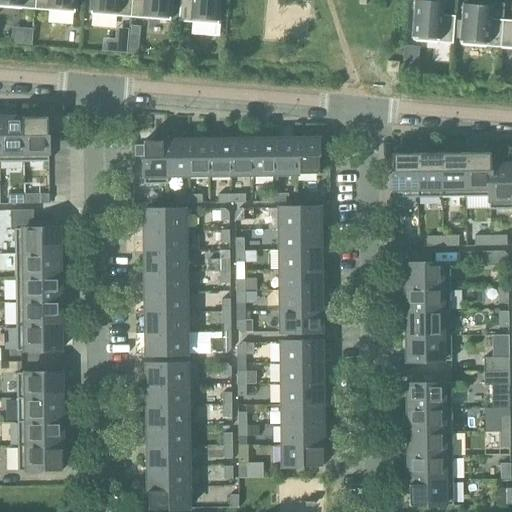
[(0,0),(0,6),(35,10),(35,0),(0,0)]
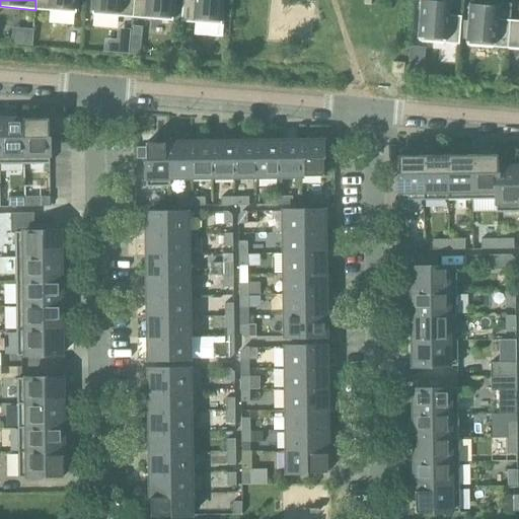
[(76,13),(76,0),(35,0),(35,10),(76,13)]
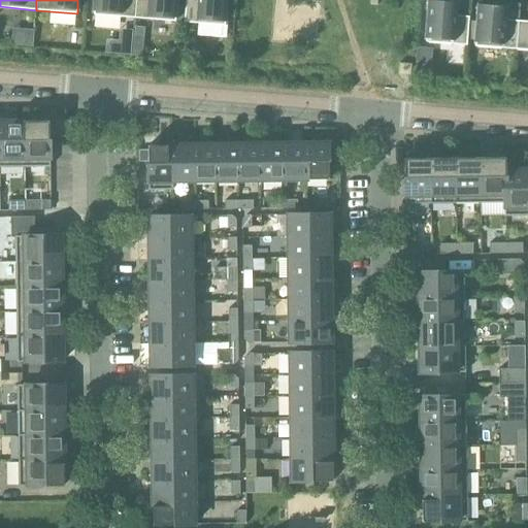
[(94,0),(94,14),(134,18),(135,0),(94,0)]
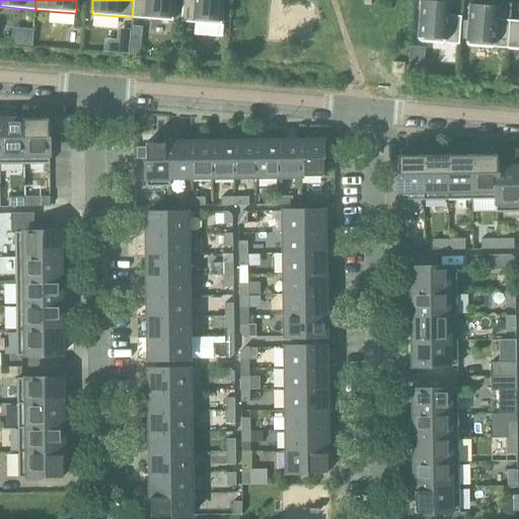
[(172,21),(173,0),(133,0),(132,17),(172,21)]
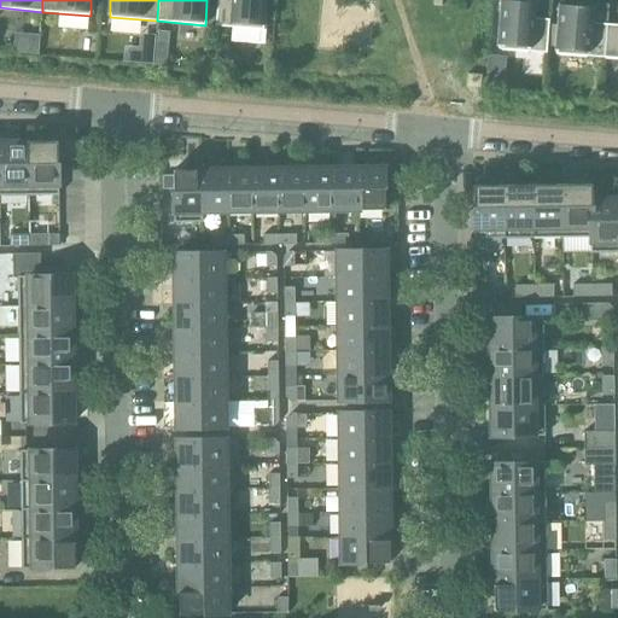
[(263,30),(264,0),(216,0),(215,25),(263,30)]
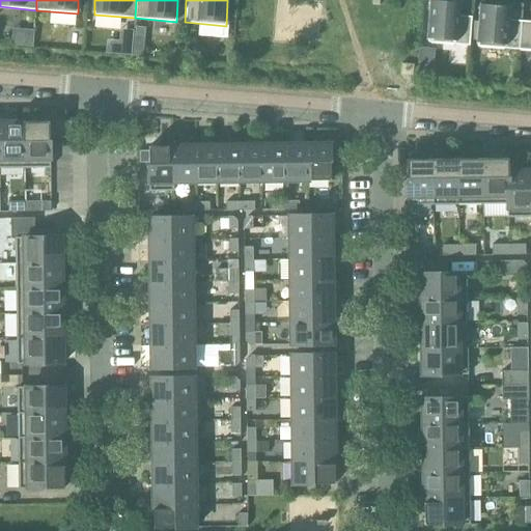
[(470,46),(472,17),(458,16),(459,3),(431,1),(428,43),(470,46)]
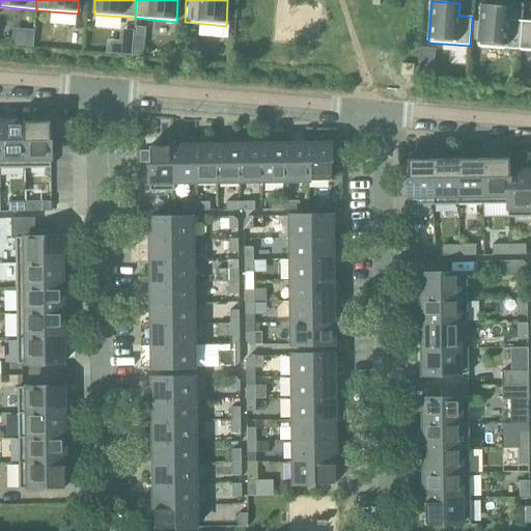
[(478,46),(519,50),(522,21),(508,20),(509,7),(481,5),(478,46)]
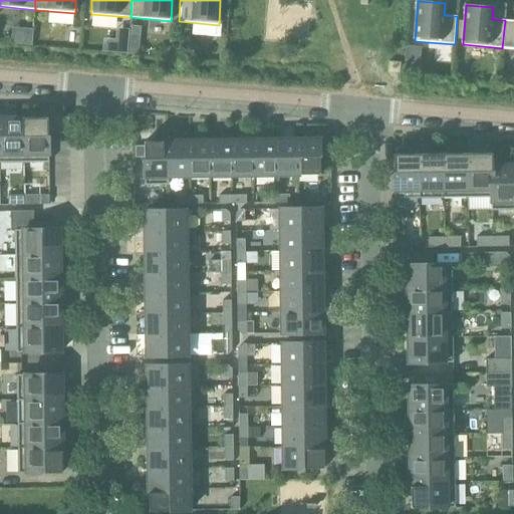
[(513,20),(505,20),(502,48),(513,48),(513,20)]
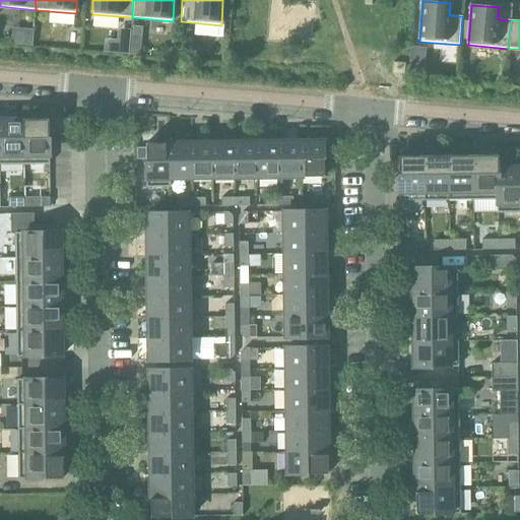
[(142,27),(133,26),(132,38),(141,39),(142,27)]
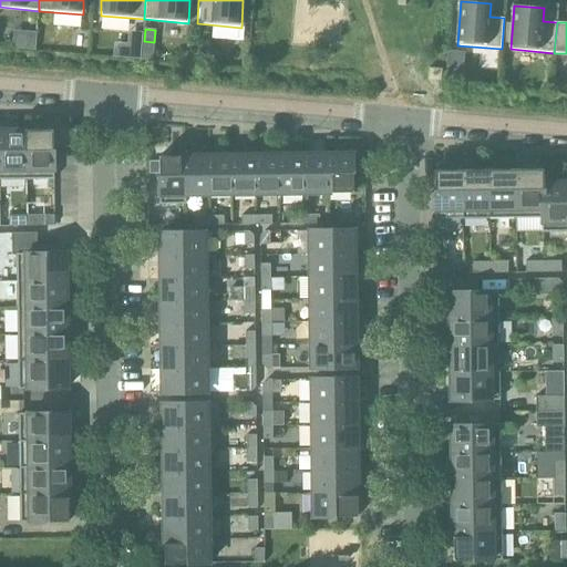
[(24,49),(34,50),(37,32),(26,31),(24,49)]
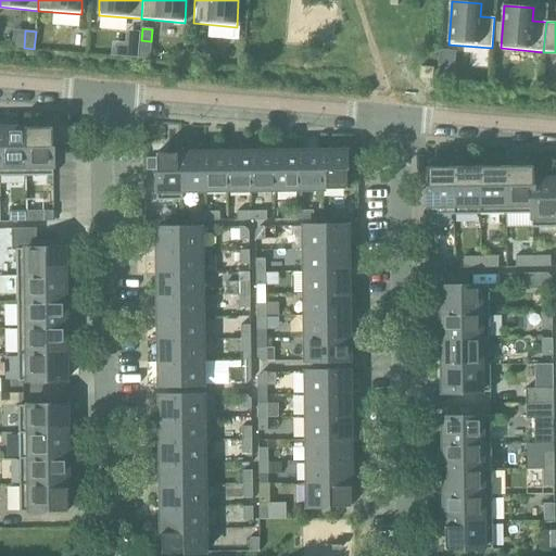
[(203,63),(204,54),(200,50),(191,50),(190,62),(203,63)]
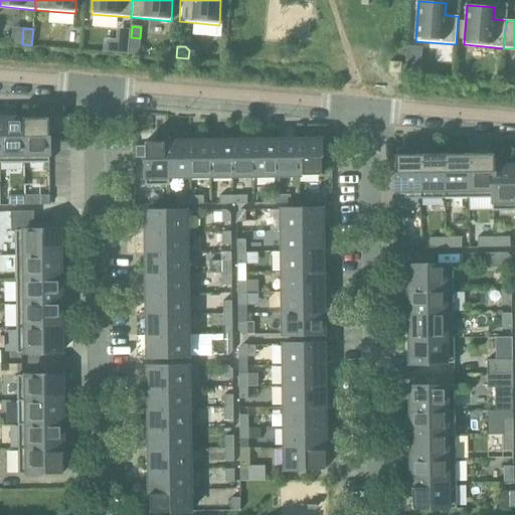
[(400,74),(401,62),(389,61),(388,73),(400,74)]
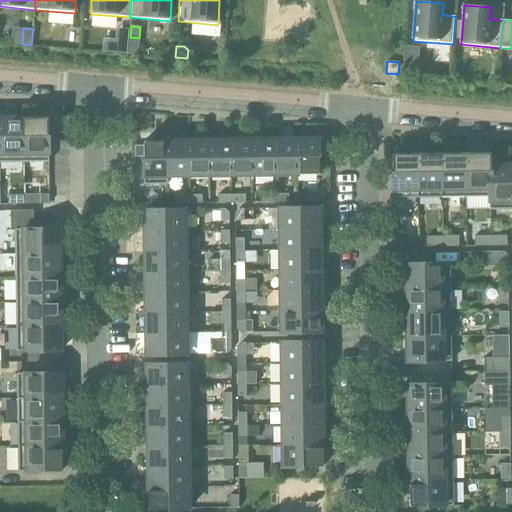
[(403,61),(402,71),(417,72),(418,63),(403,61)]
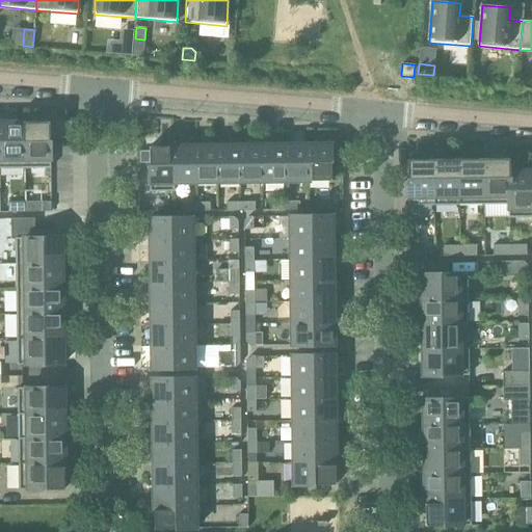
[(0,167),(24,168),(24,123),(0,122),(0,167)]
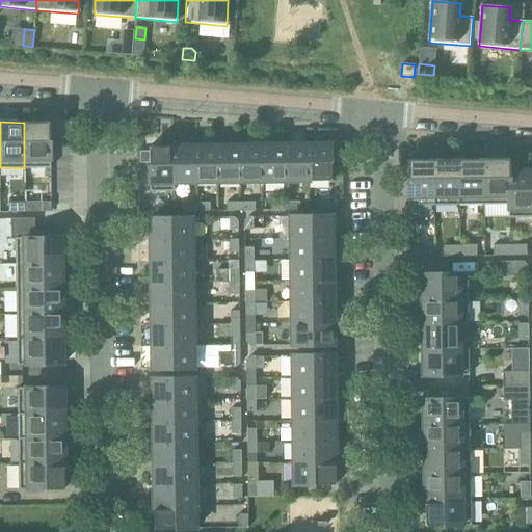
[(24,123),(24,168),(50,167),(50,138),(72,138),(72,122),(24,123)]
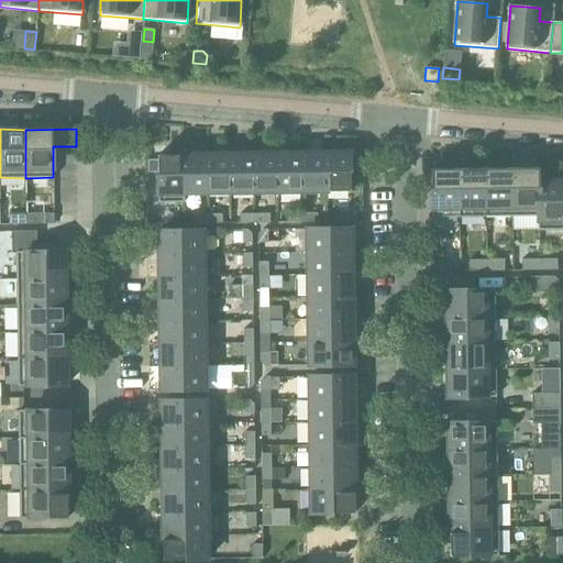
[(277,154),(278,191),(301,191),(301,153),(277,154)]
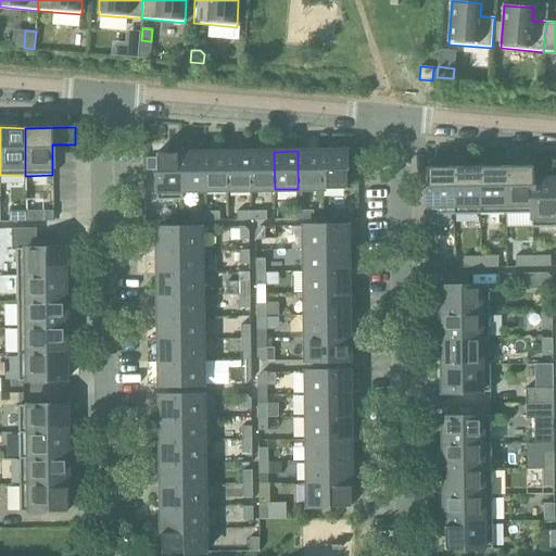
[(321,151),(298,151),(298,189),(321,189),(321,151)]
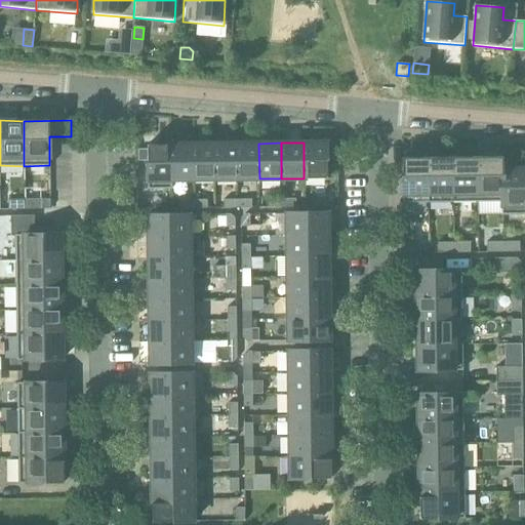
[(326,143),(304,143),(304,178),(327,177),(326,143)]
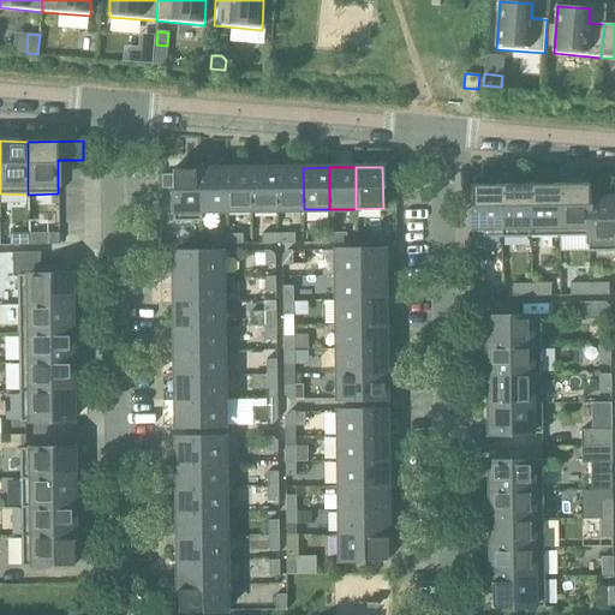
[(226,169),(226,210),(252,210),(251,168),(226,169)]
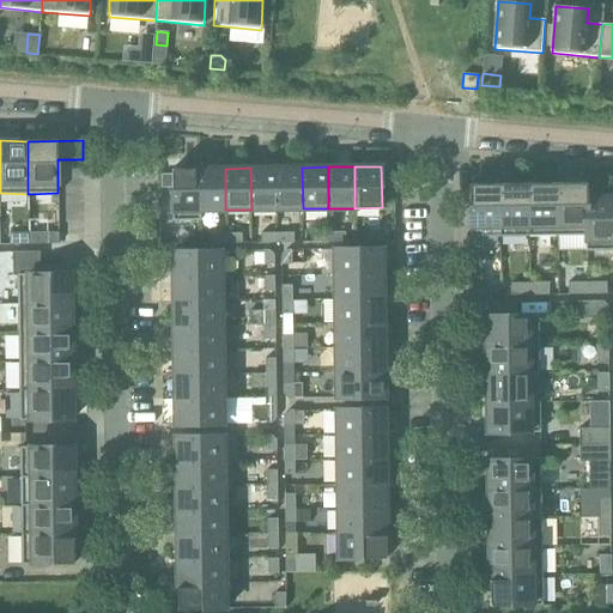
[(277,168),(250,168),(252,210),(277,210),(277,168)]
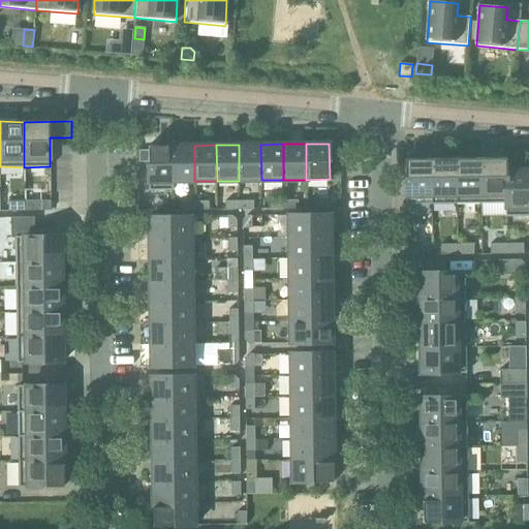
[(239,181),(261,180),(260,145),(239,145),(239,181)]
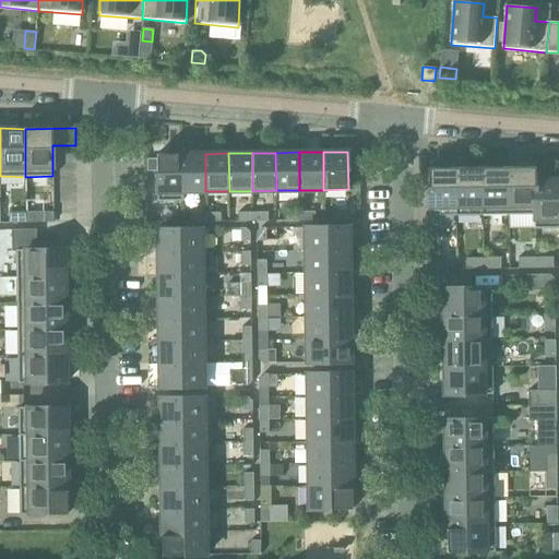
[(181,191),(181,154),(156,154),(156,158),(156,171),(157,201),(182,201),(182,191),(181,191)]
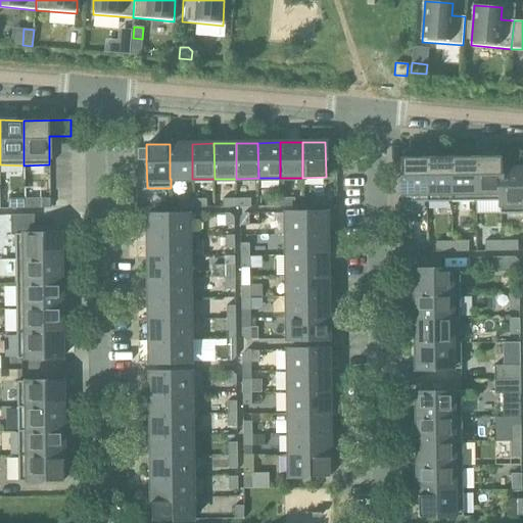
[(171,179),(192,179),(192,144),(170,144),(170,179),(171,179)]
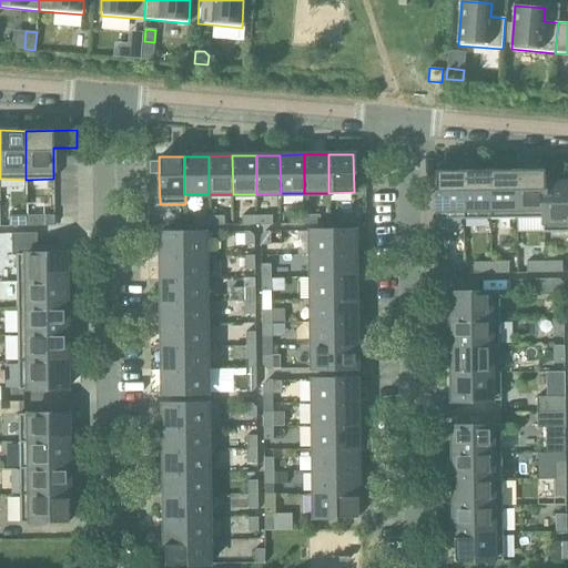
[(150,174),(159,174),(159,161),(149,161),(150,174)]
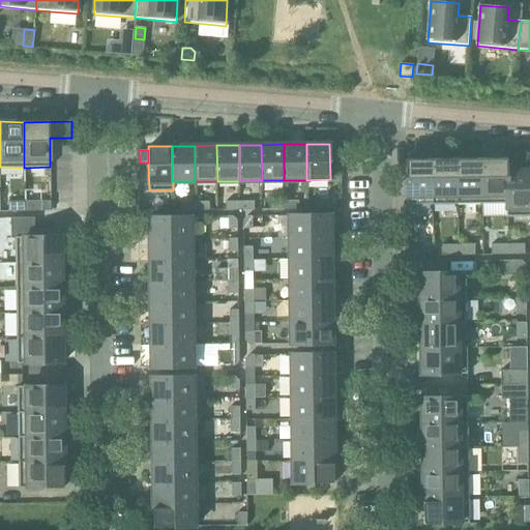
[(481,158),(481,204),(506,203),(507,203),(506,171),(507,171),(507,157),(481,158)]
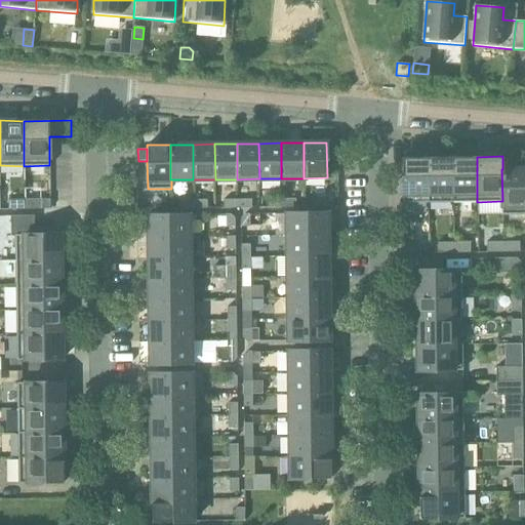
[(428,202),(428,157),(402,158),(403,203),(428,202)]
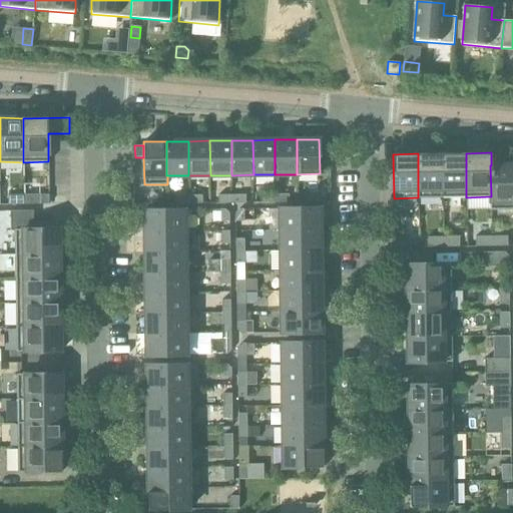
[(443,197),(442,153),(418,153),(418,197),(443,197)]
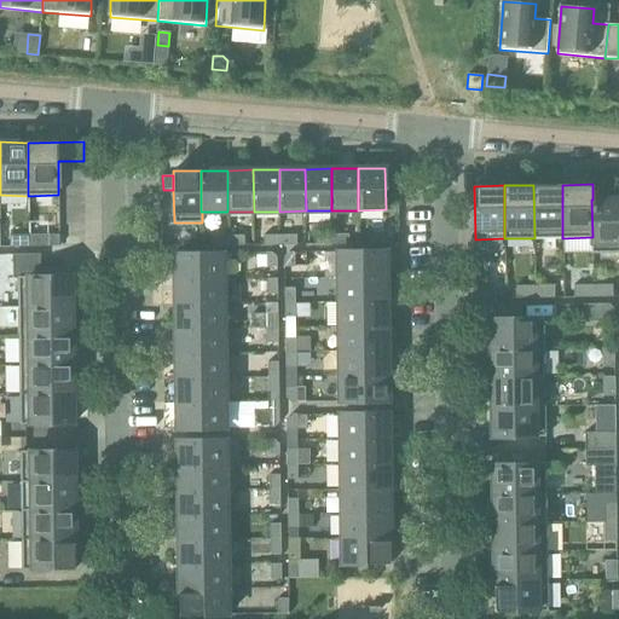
[(562,238),(562,185),(533,185),(534,238),(562,238)]
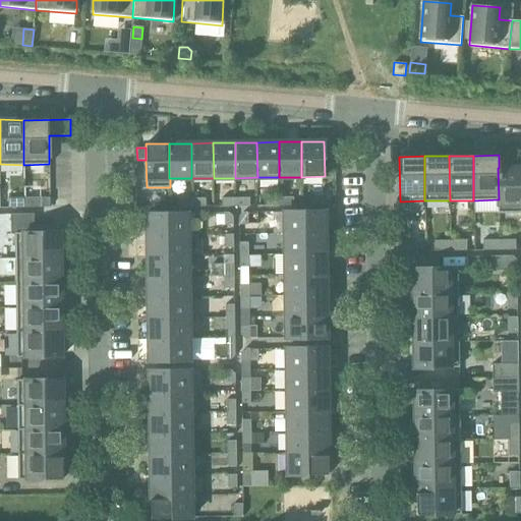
[(520,167),(499,168),(498,168),(499,199),(498,199),(498,213),(520,212),(520,167)]
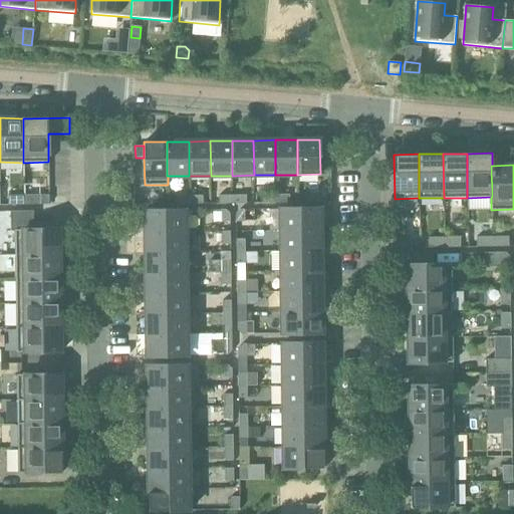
[(305,202),(319,201),(319,192),(305,192),(305,202)]
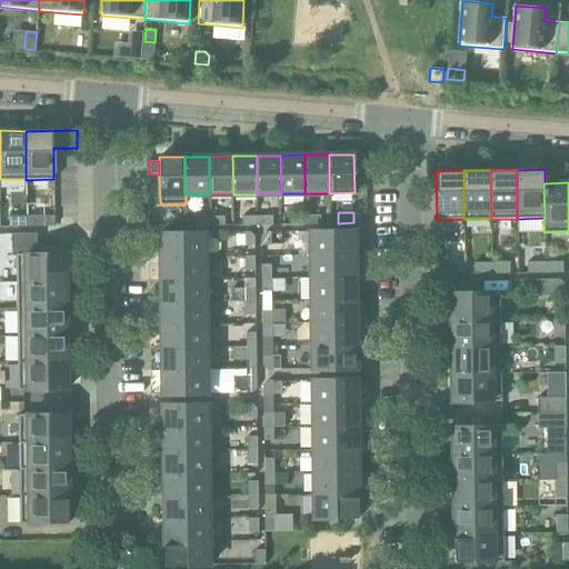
[(306,225),(305,215),(290,216),(290,225),(306,225)]
